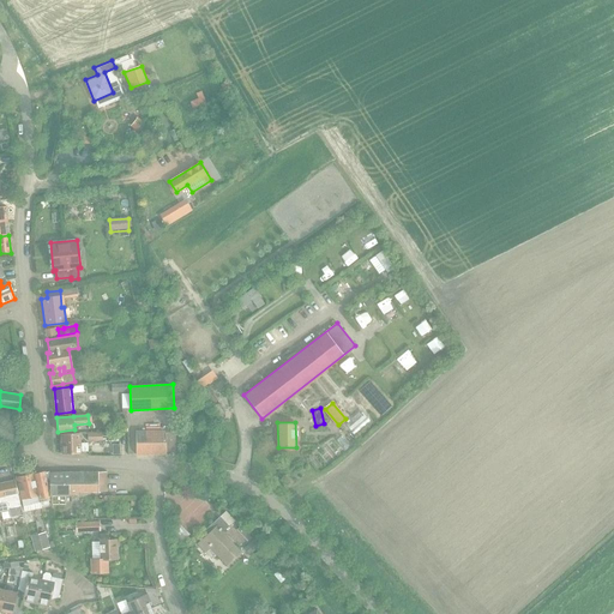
[(174,432),(166,432),(166,431),(136,431),(136,455),(166,455),(166,452),(175,452),(174,432)]
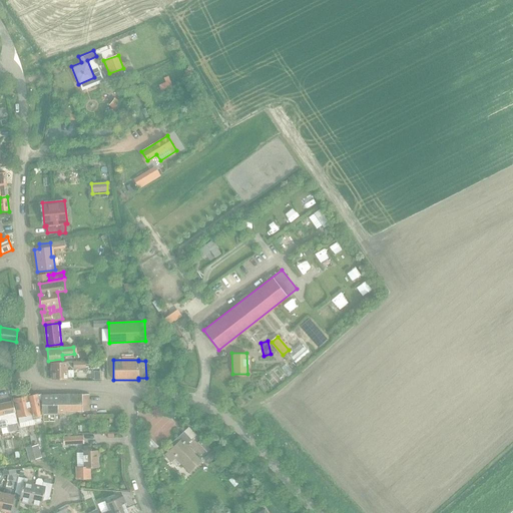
[(73,370),(67,370),(67,362),(51,363),(51,379),(67,379),(67,377),(73,377),(73,370)]
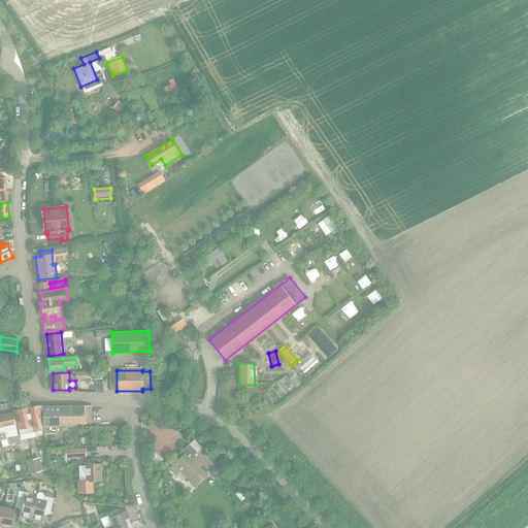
[(42,425),(42,406),(42,405),(38,406),(38,405),(30,407),(35,432),(43,430),(42,425)]
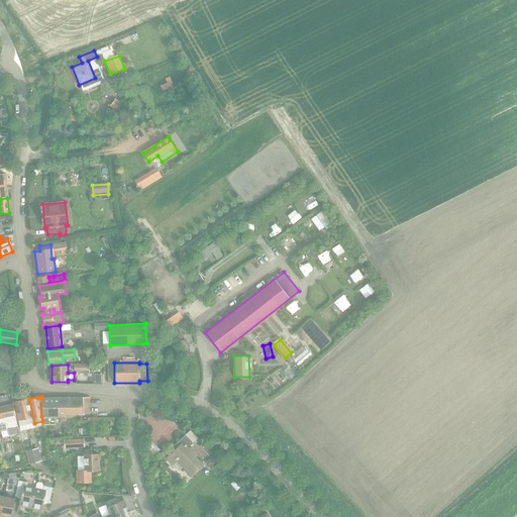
[(41,398),(41,416),(43,416),(43,424),(55,424),(55,416),(66,416),(66,414),(90,413),(90,397),(41,398)]
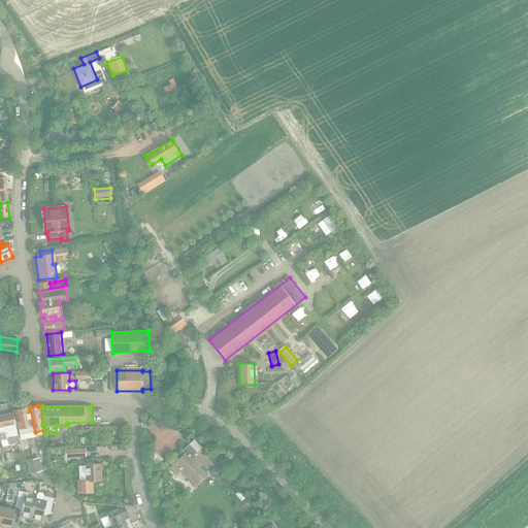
[(27,433),(35,432),(30,407),(22,408),(27,433)]
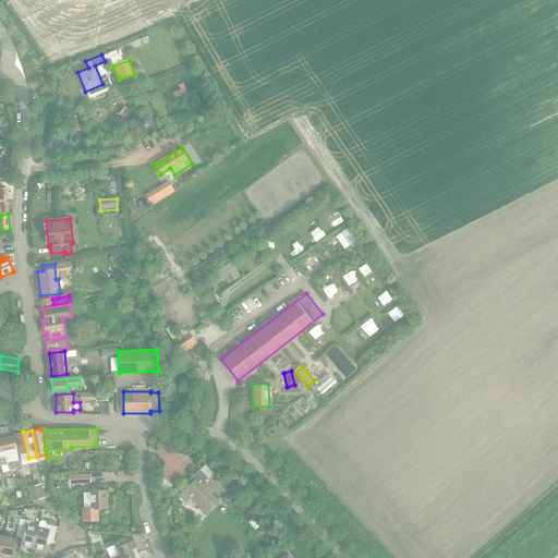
[(21,460),(28,458),(23,432),(14,434),(21,460)]
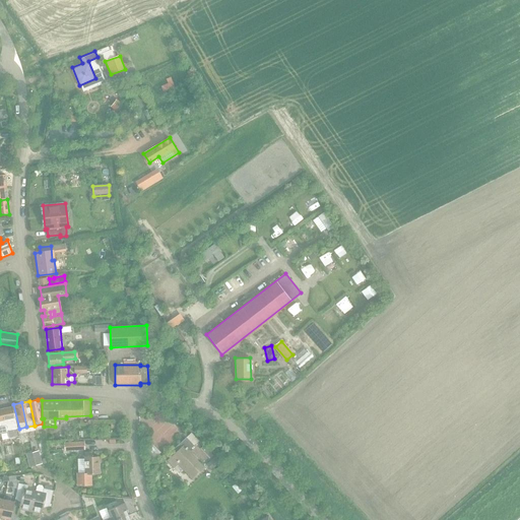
[(15,440),(20,439),(18,429),(12,406),(0,409),(0,432),(13,430),(15,440)]
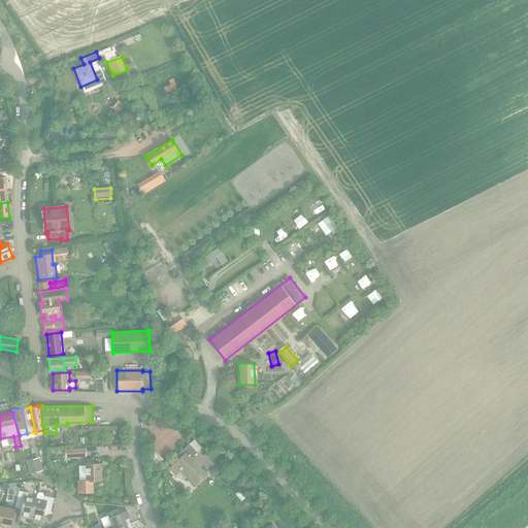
[(195,486),(206,474),(191,458),(197,453),(189,443),(175,457),(178,460),(170,467),(176,473),(179,469),(195,486)]
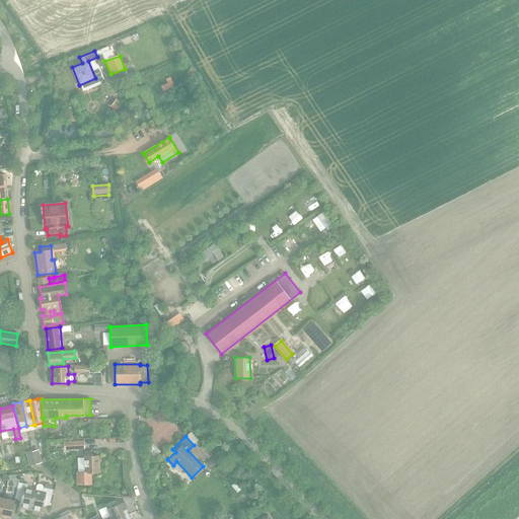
[(64,441),(64,449),(84,448),(84,440),(64,441)]
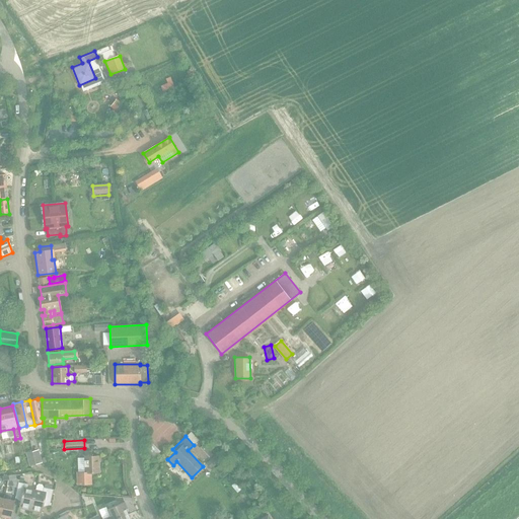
[(32,452),(35,464),(42,462),(39,450),(32,452)]
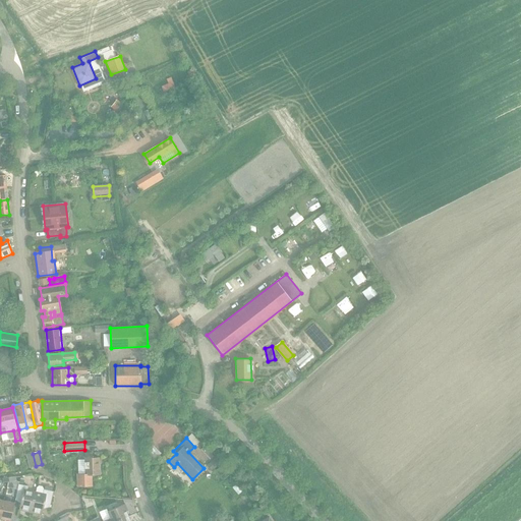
[(93,453),(84,453),(84,474),(77,475),(77,485),(92,485),(92,474),(100,474),(99,458),(93,458),(93,453)]
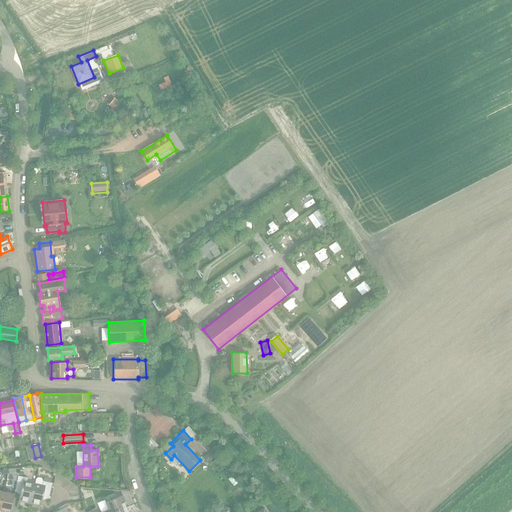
[(29,459),(35,458),(32,446),(26,447),(29,459)]
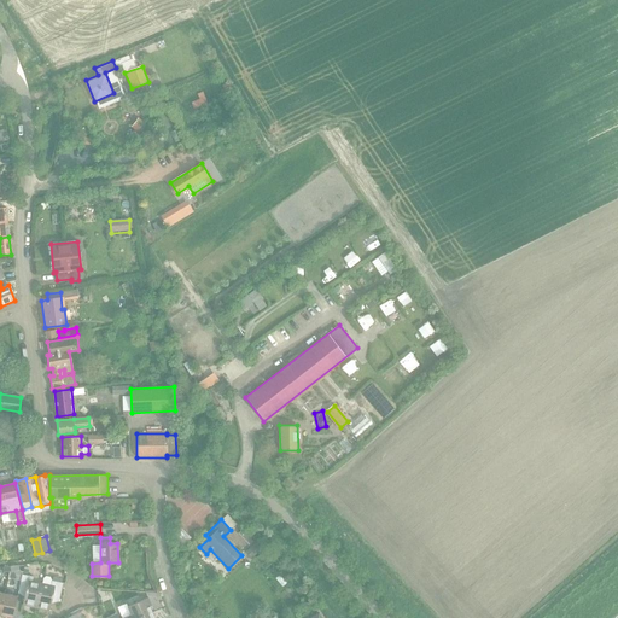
[(261,548),(256,543),(248,551),(252,557),(261,548)]
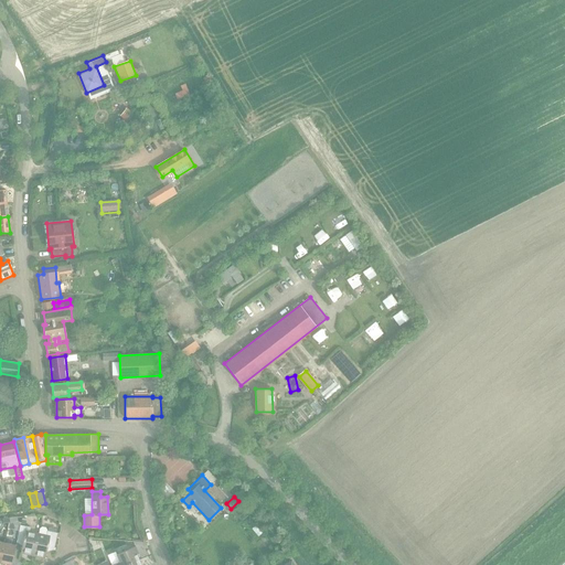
[(33,556),(39,533),(30,531),(31,528),(20,525),(17,542),(23,543),(21,553),(33,556)]
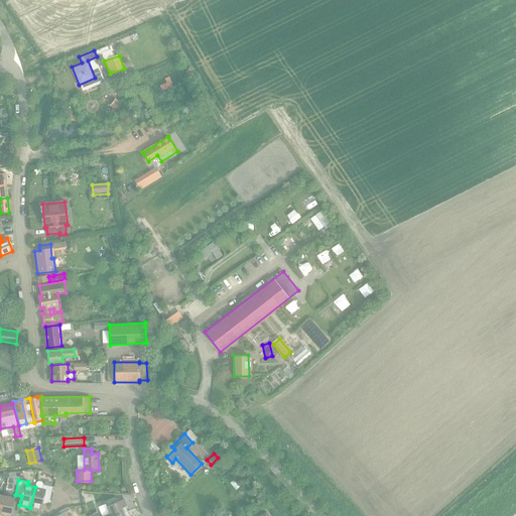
[(35,487),(30,508),(41,510),(43,501),(49,502),(52,487),(42,485),(41,482),(38,481),(36,483),(35,487)]
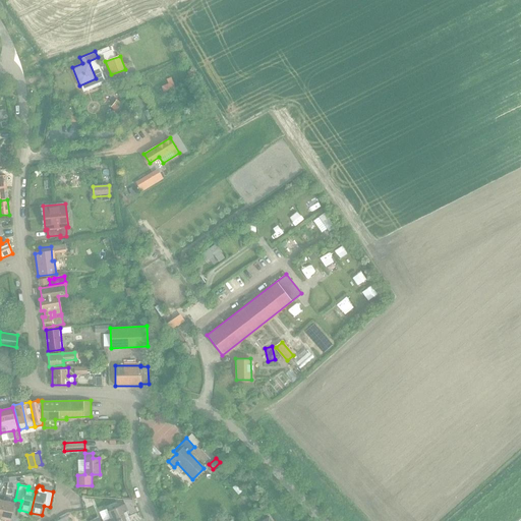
[(4,501),(0,518),(10,520),(14,503),(4,501)]
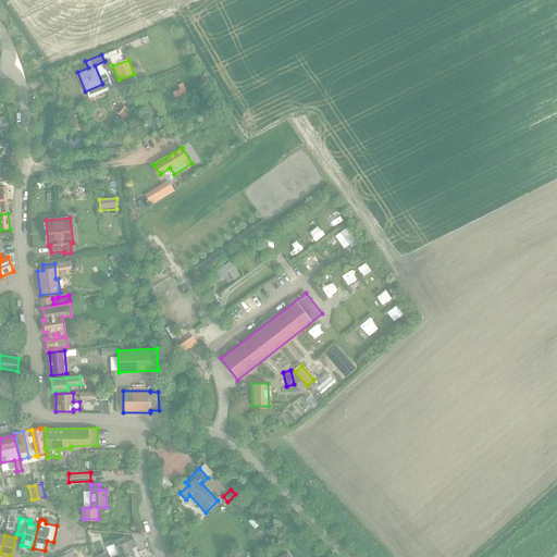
[(124,556),(137,552),(133,542),(135,541),(134,539),(114,546),(118,554),(110,556),(124,556)]
